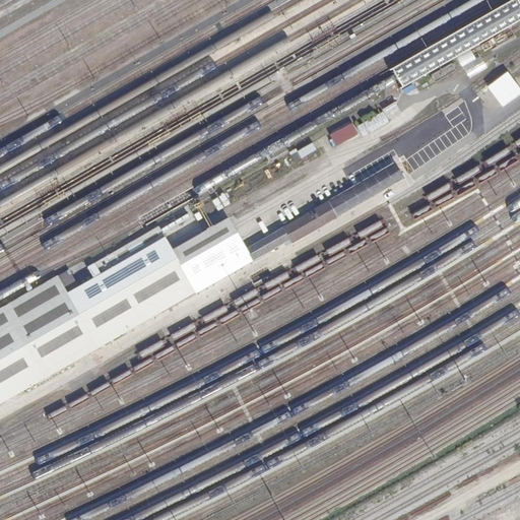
[(516,0),(510,0),(389,70),(394,78),(400,88),(519,18),(519,6),(516,0)]
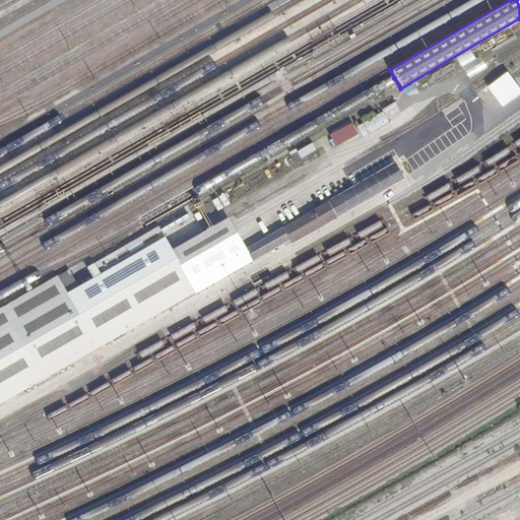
[(393,117),(388,107),(365,119),(371,129),(393,117)]
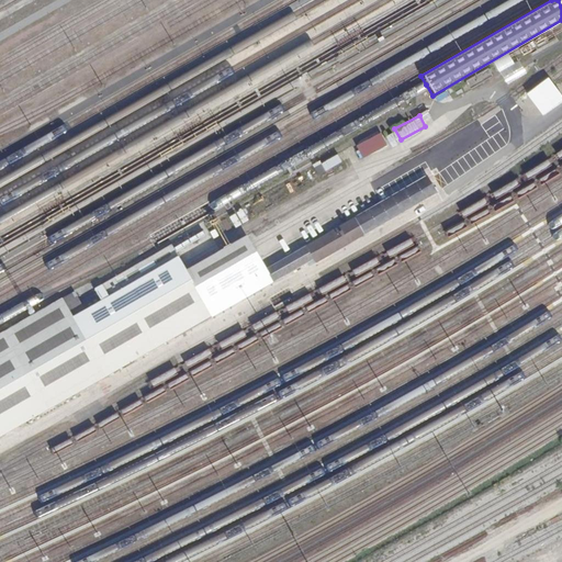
[(381,132),(356,145),(362,158),(388,145),(381,132)]
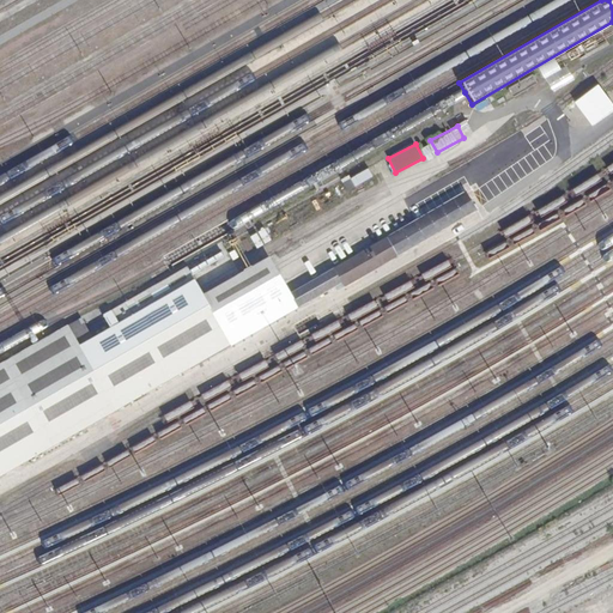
[(370,169),(352,177),(356,184),(374,176),(370,169)]
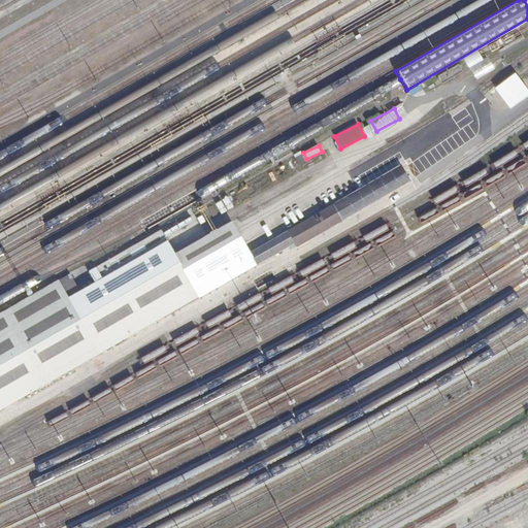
[(288,228),(296,241),(298,245),(413,179),(402,162),(288,228)]
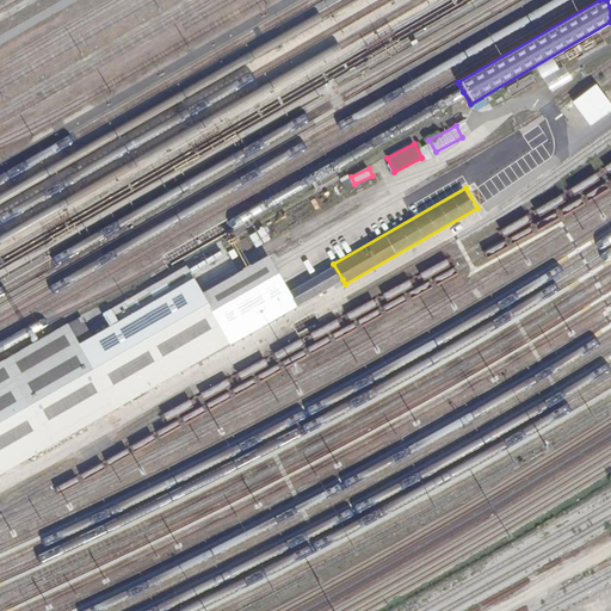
[(220,320),(233,343),(298,304),(290,290),(285,283),(276,266),(267,252),(203,290),(210,303),(220,320)]
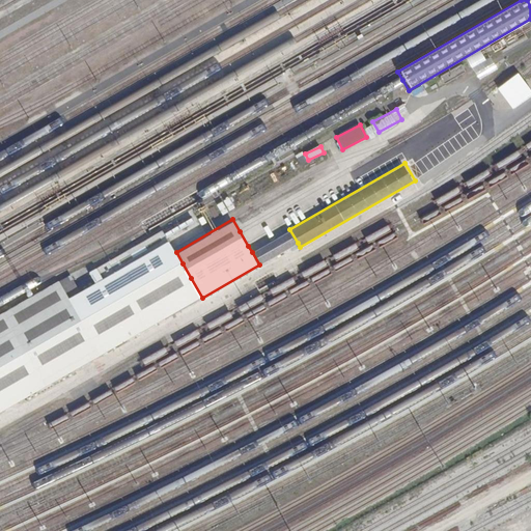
[(259,264),(298,243),(289,229),(252,252),(259,264)]
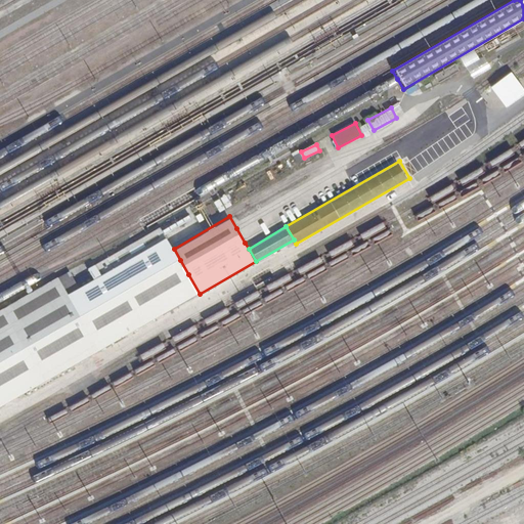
[(95,266),(101,277),(168,238),(162,227),(95,266)]
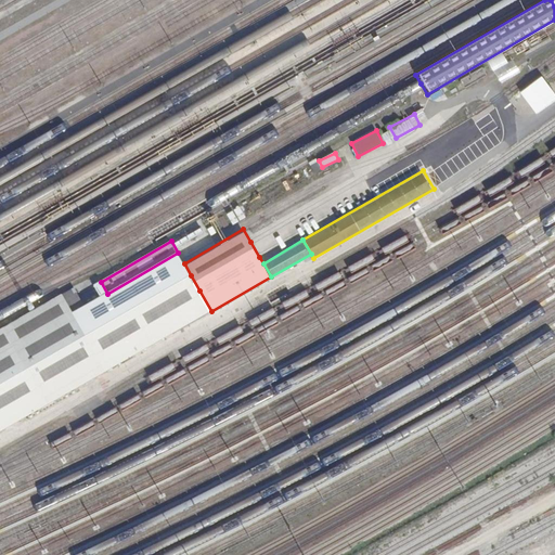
[(191,275),(184,263),(182,260),(178,253),(107,294),(74,313),(78,321),(86,335),(94,349),(107,372),(211,311),(199,291),(191,275)]
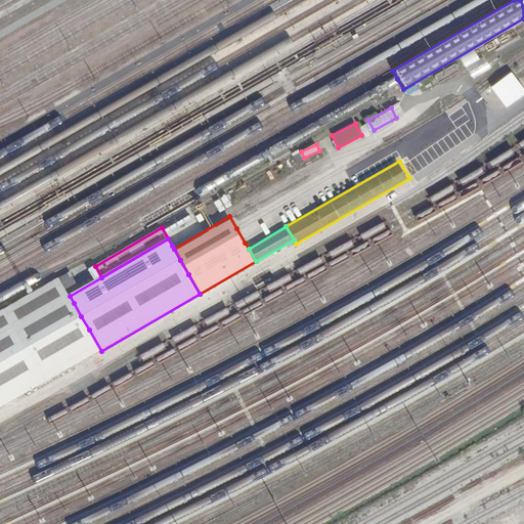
[(70,296),(58,277),(0,311),(0,409),(101,351),(89,330),(81,316),(74,303),(70,296)]
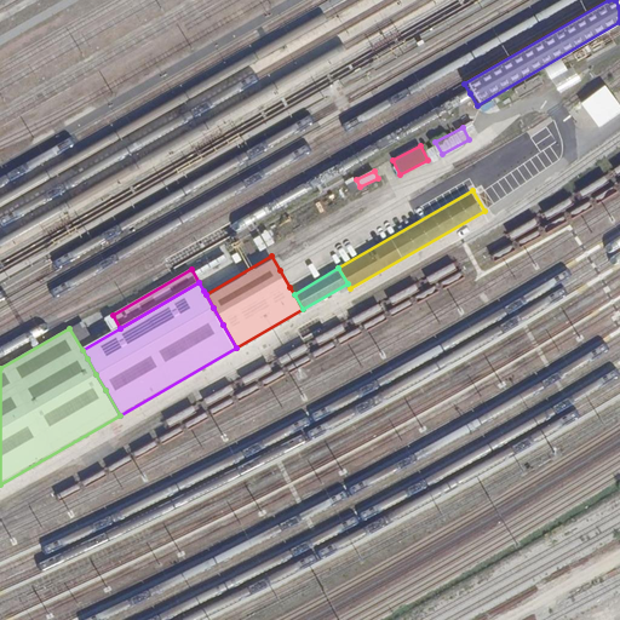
All buildings are outlined.
